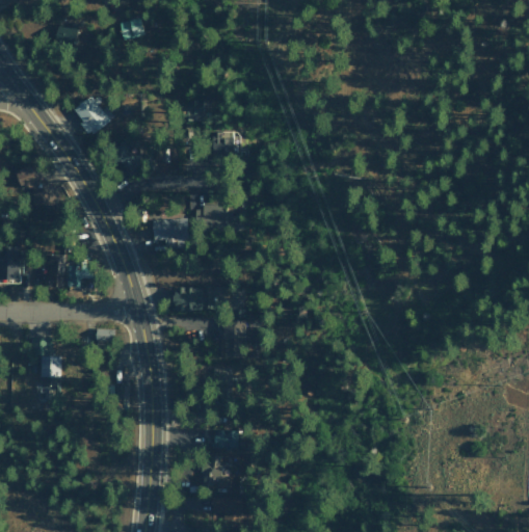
[(124,40),(146,33),(140,16),(120,22),(124,40)]
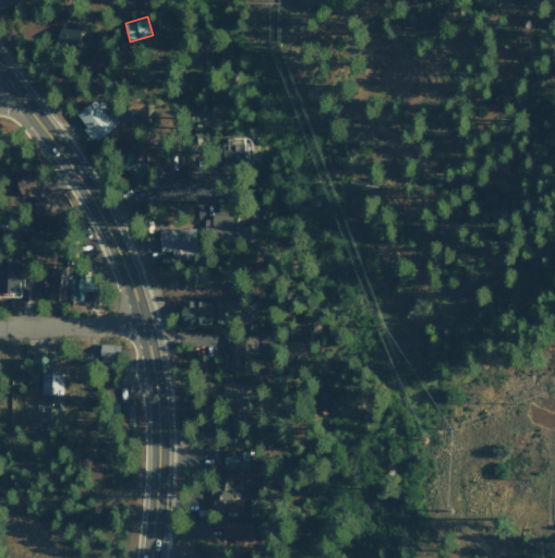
[(82,27),(61,22),(57,40),(77,46),(82,27)]
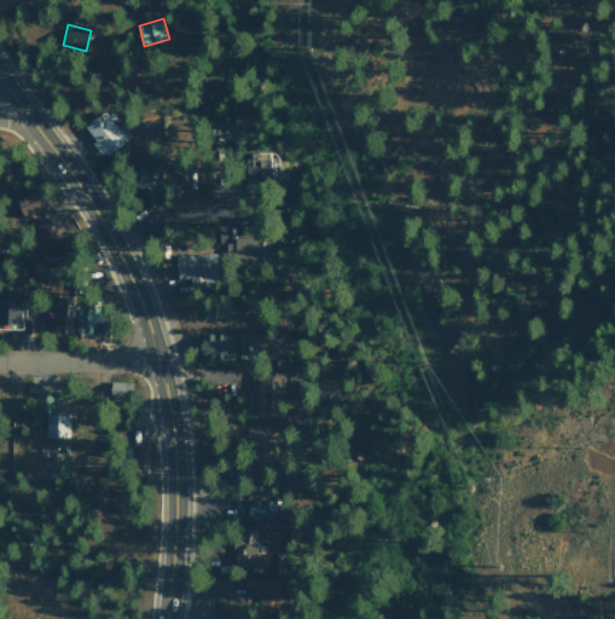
[(125,123),(119,127),(106,110),(85,126),(105,156),(133,136),(125,123)]
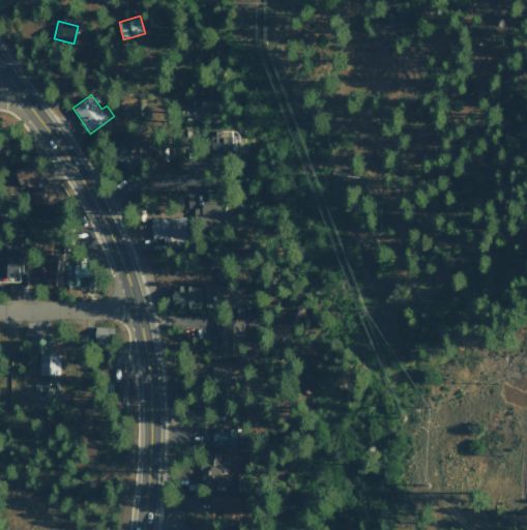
[(182,119),(203,120),(203,98),(182,98),(182,119)]
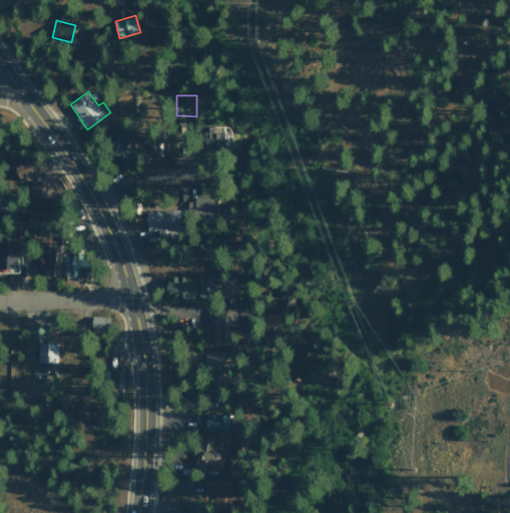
[(205,125),(205,146),(233,147),(233,126),(205,125)]
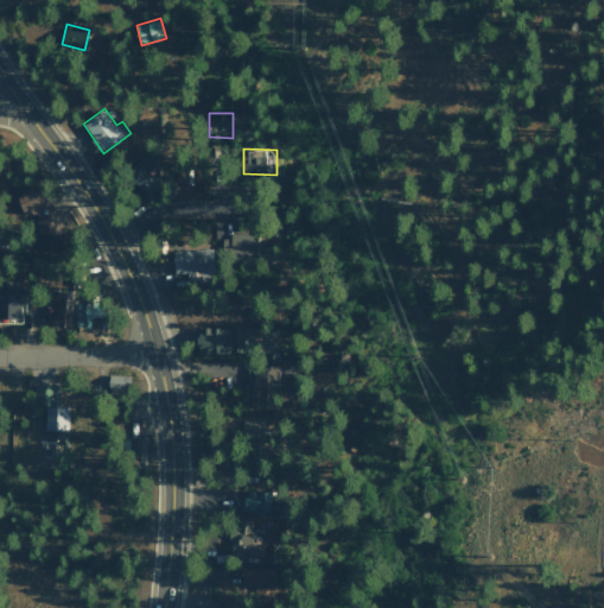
[(148,165),(132,165),(131,184),(145,184),(144,196),(158,196),(158,177),(147,177),(148,165)]
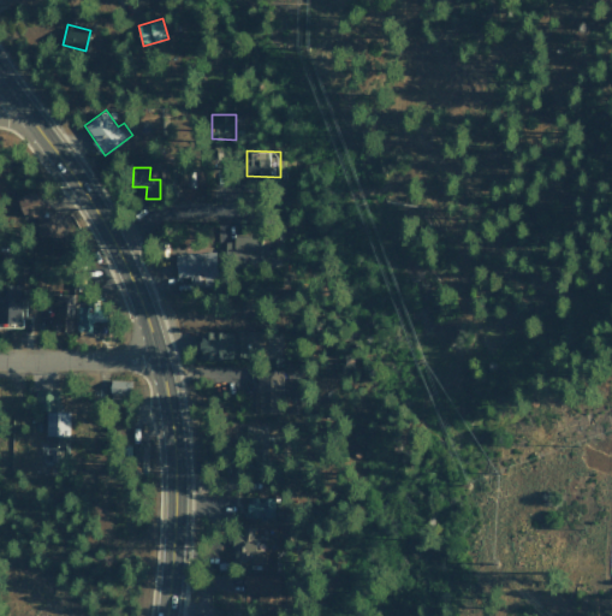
[(183,171),(182,184),(205,185),(205,172),(183,171)]
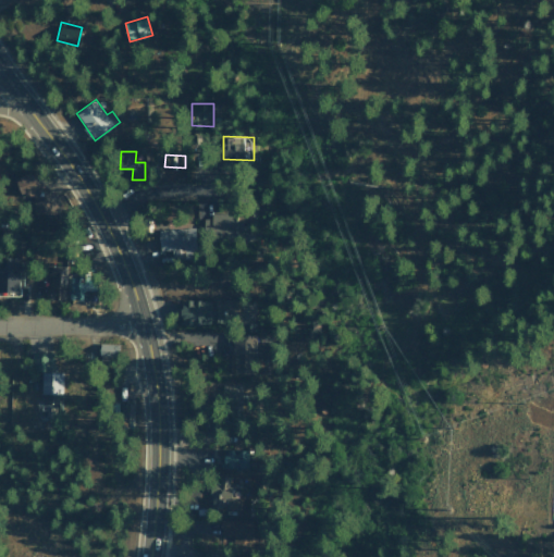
[(59,192),(40,192),(40,175),(20,175),(19,195),(35,195),(34,212),(58,213),(59,192)]
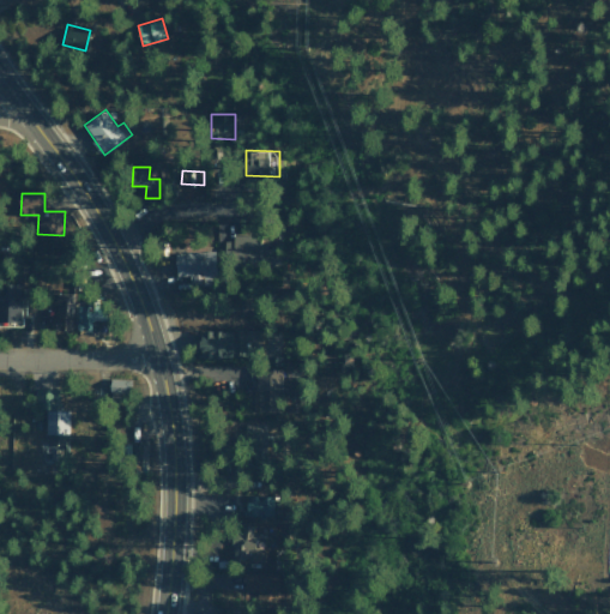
[(234,235),(235,256),(271,256),(270,234),(234,235)]
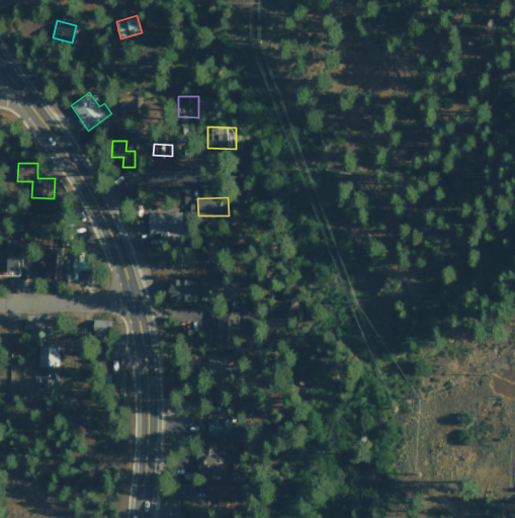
[(182,211),(149,213),(151,237),(183,235),(182,211)]
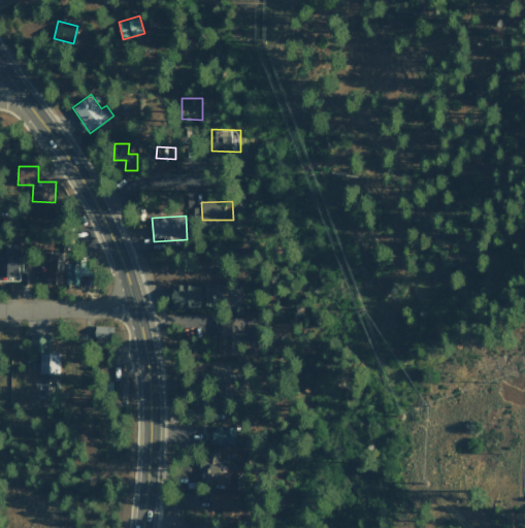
[(0,275),(20,275),(19,243),(0,243),(0,275)]
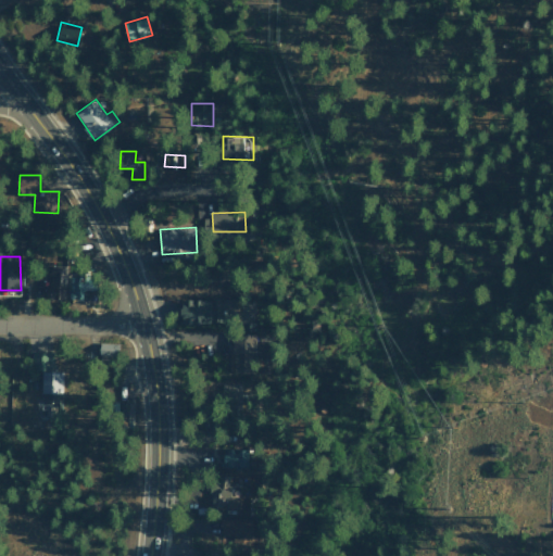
[(67,265),(53,265),(53,283),(52,298),(67,299),(67,265)]
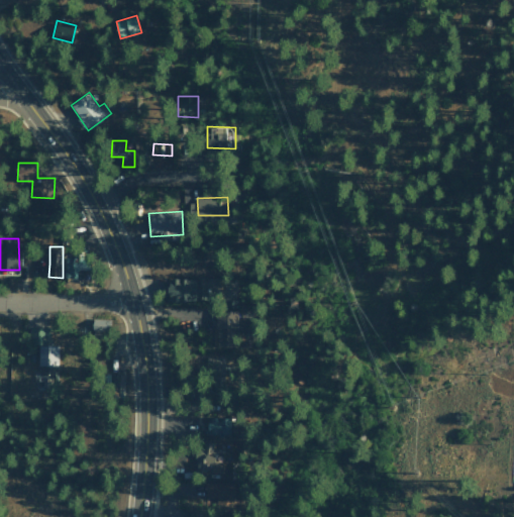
[(80,277),(80,270),(87,270),(87,255),(67,255),(67,277),(80,277)]
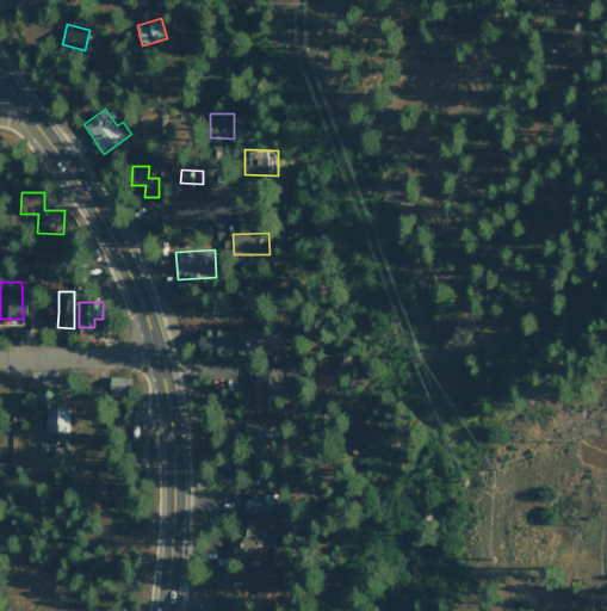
[(283,366),(256,366),(258,409),(282,409),(282,392),(297,392),(297,378),(283,378),(283,366)]
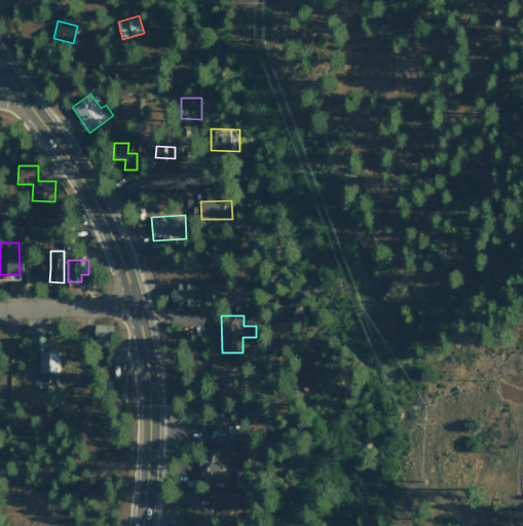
[(96,335),(113,336),(113,325),(96,325),(96,335)]
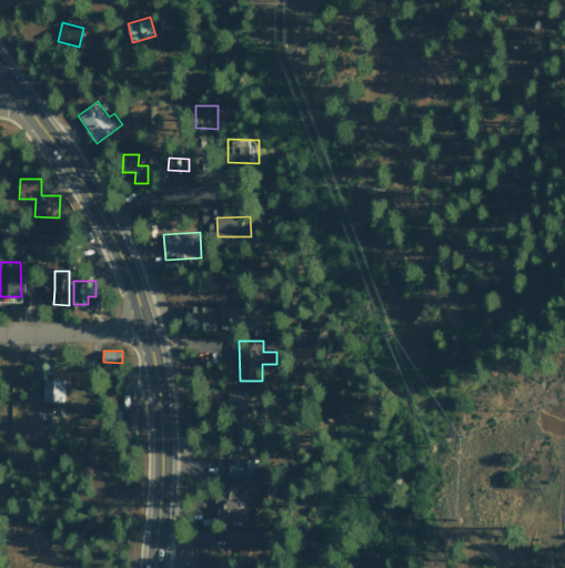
[(57,359),(34,359),(34,378),(43,378),(44,412),(66,412),(64,378),(57,378),(57,359)]
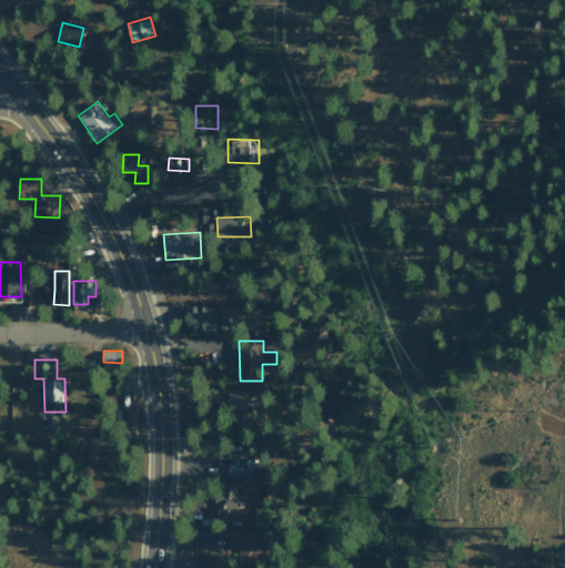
[(248,417),(248,393),(230,392),(229,416),(248,417)]
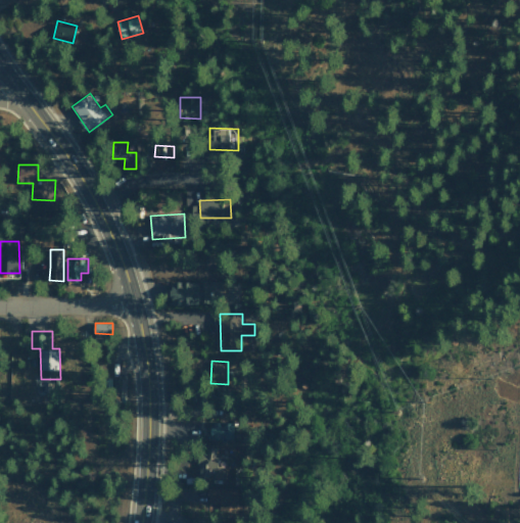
[(127,378),(116,378),(116,395),(127,395),(127,378)]
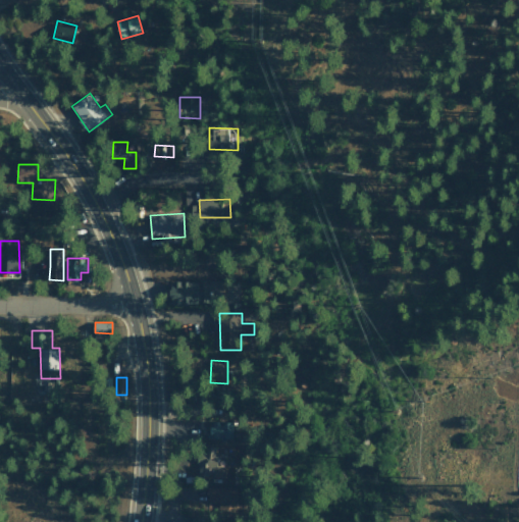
[(234,422),(210,421),(210,438),(232,439),(234,422)]
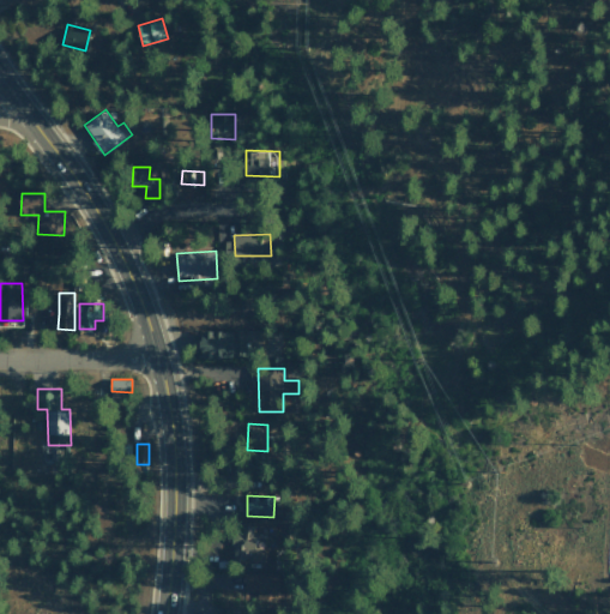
[(234,531),(234,560),(265,560),(265,548),(255,548),(257,525),(243,525),(243,531),(234,531)]
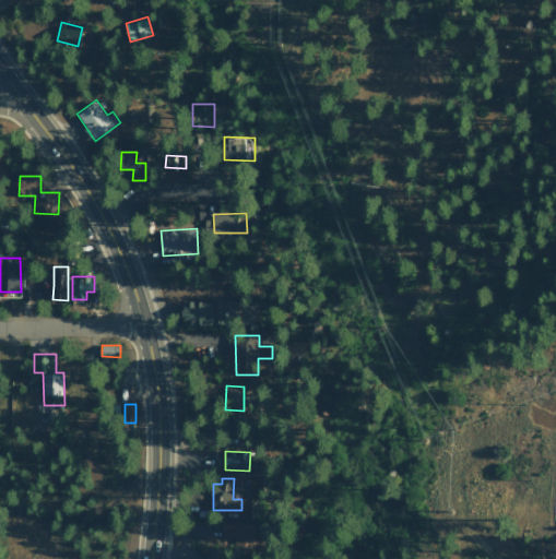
[(256,522),(225,521),(224,547),(246,548),(246,538),(255,538),(256,522)]
